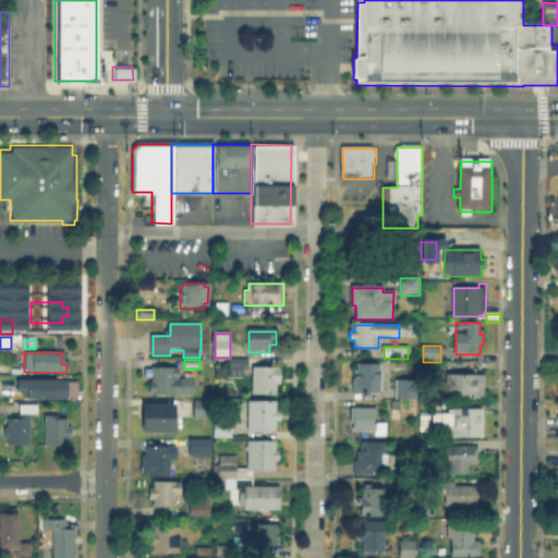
[(237,373),(232,373),(232,362),(249,362),(249,372),(237,372),(237,373)]
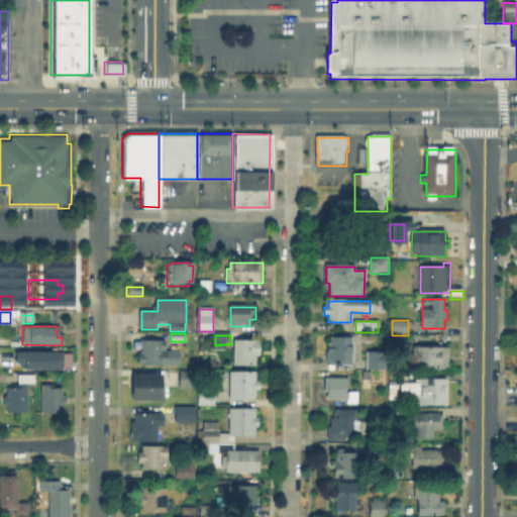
[(348,337),(348,338),(353,338),(353,367),(333,367),(333,363),(328,362),(328,337),(348,337)]
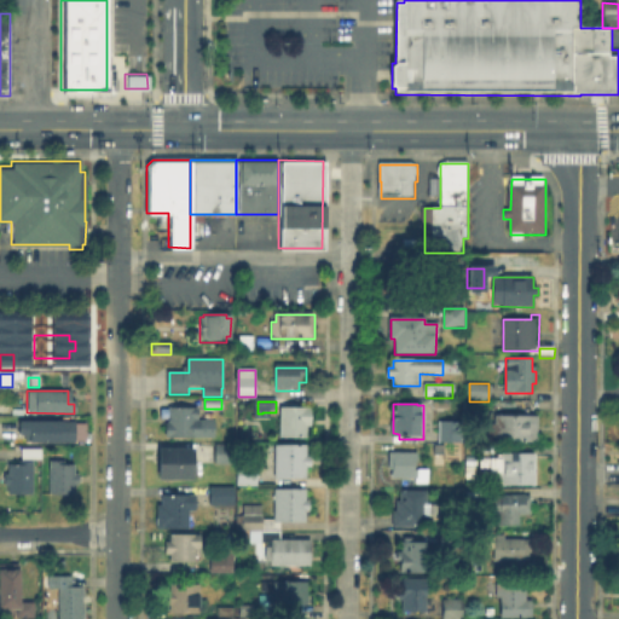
[(300,406),(300,410),(310,410),(310,427),(306,427),(306,438),(282,438),(282,410),(289,410),(289,406),(300,406)]
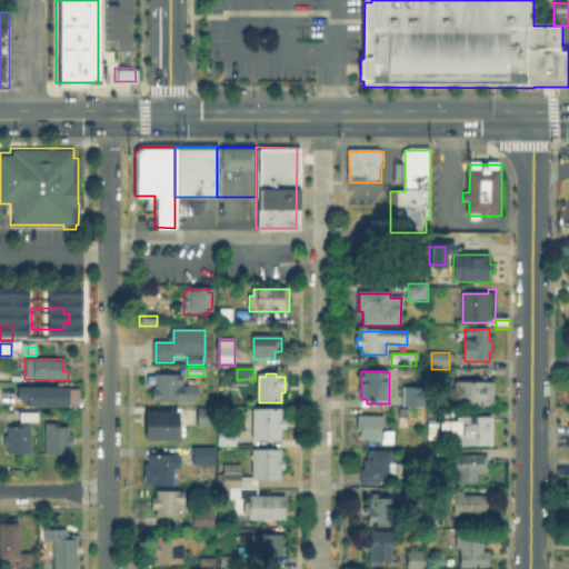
[(152,390),(152,377),(183,377),(183,386),(198,386),(198,402),(150,402),(150,390),(152,390)]
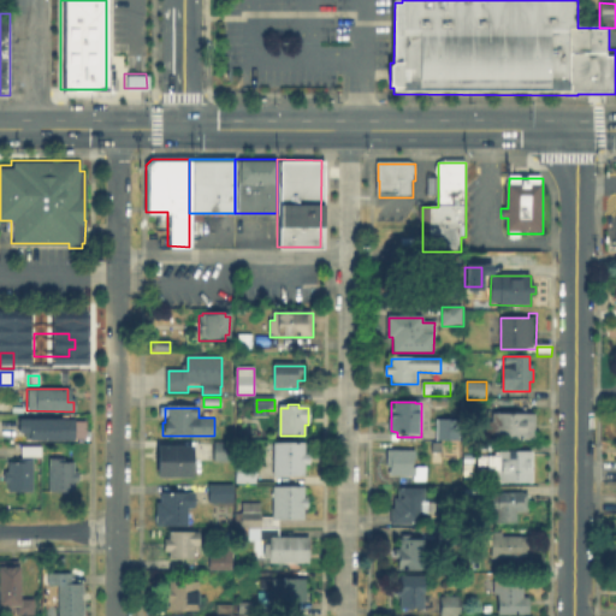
[(491,442),(485,442),(485,424),(491,424),(491,416),(534,418),(534,442),(491,442)]
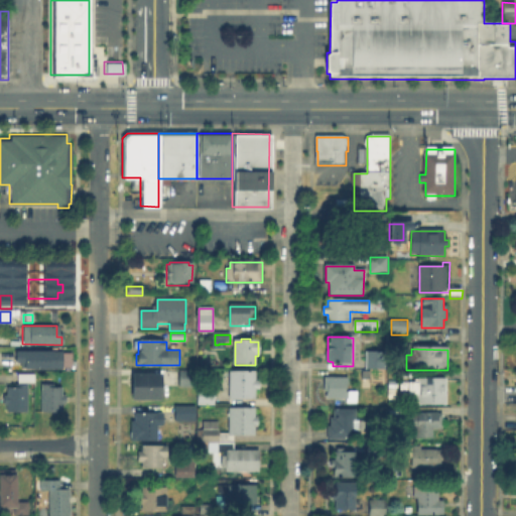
[(69,357),(69,360),(72,360),(72,366),(16,366),(16,357),(14,357),(14,350),(69,350),(69,357)]
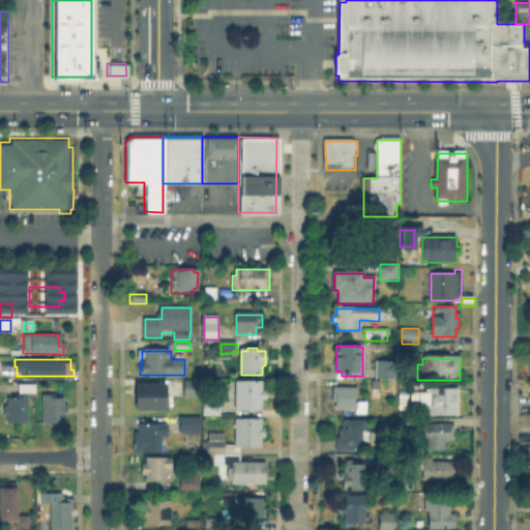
[(392,362),(392,369),(396,369),(396,383),(381,383),(381,380),(378,380),(378,362),(392,362)]
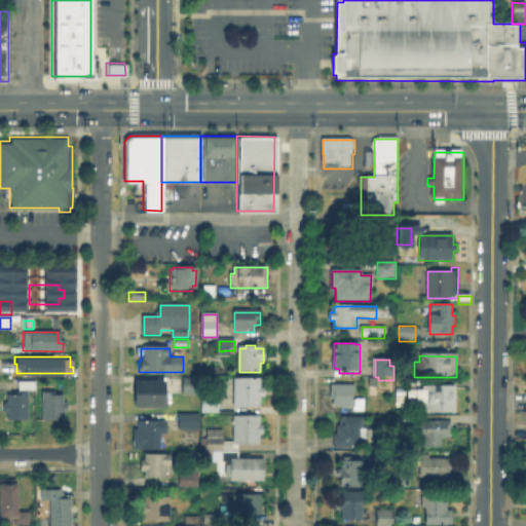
[(199,396),(184,396),(184,380),(199,380),(199,396)]
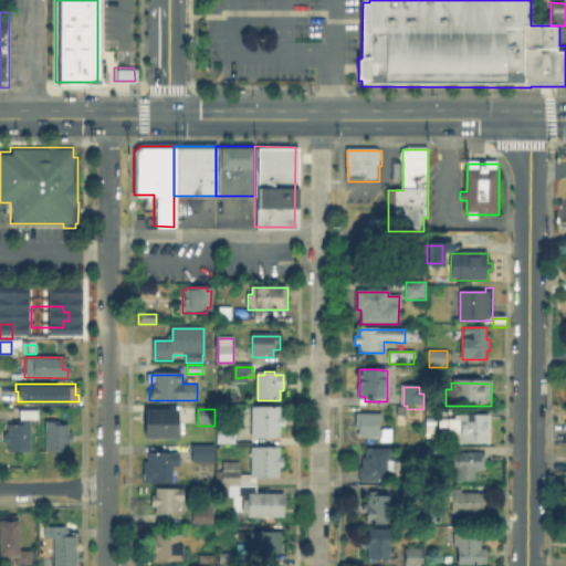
[(245,409),(279,409),(279,419),(284,419),(284,428),(281,428),(280,440),(251,440),(251,428),(245,428),(245,409)]
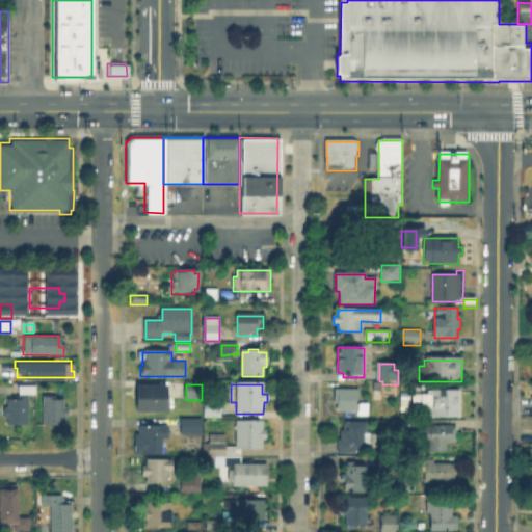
[(167,414),(139,413),(139,388),(167,388),(167,414)]
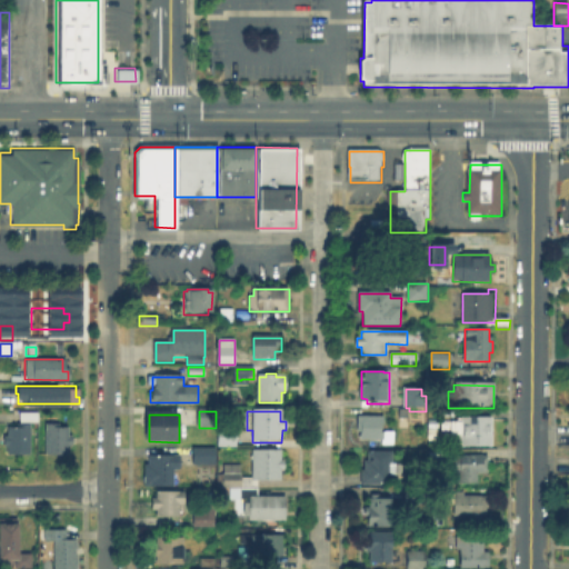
[(383,441),(359,441),(359,417),(383,417),(383,441)]
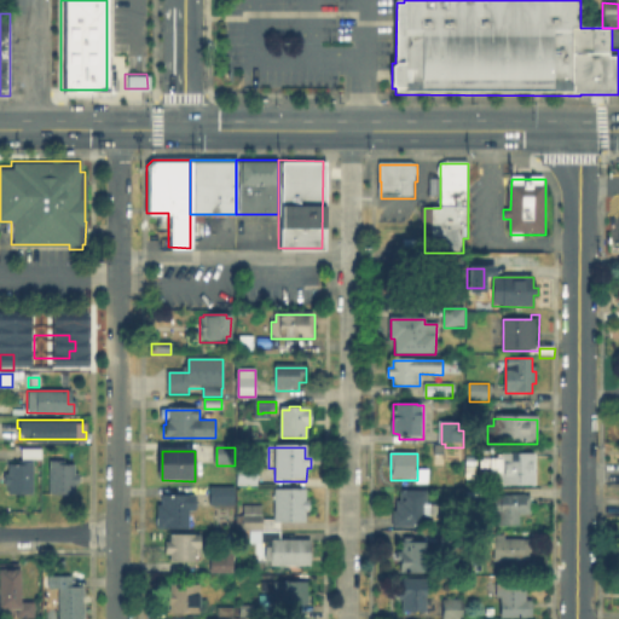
[(503,489),(492,489),(492,472),(503,472),(503,455),(534,455),(534,489),(503,489)]
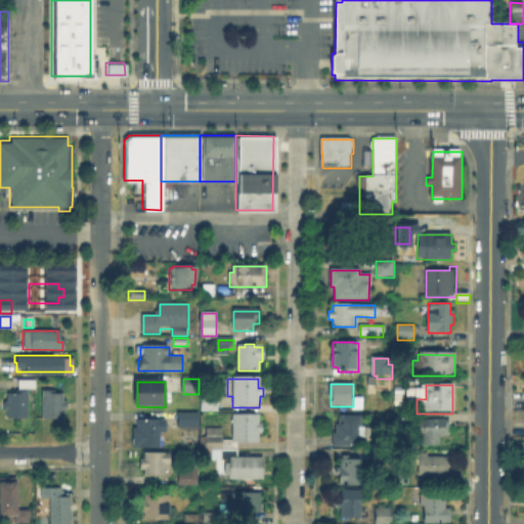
[(60,418),(39,418),(39,392),(40,392),(40,390),(62,390),(61,409),(60,409),(60,418)]
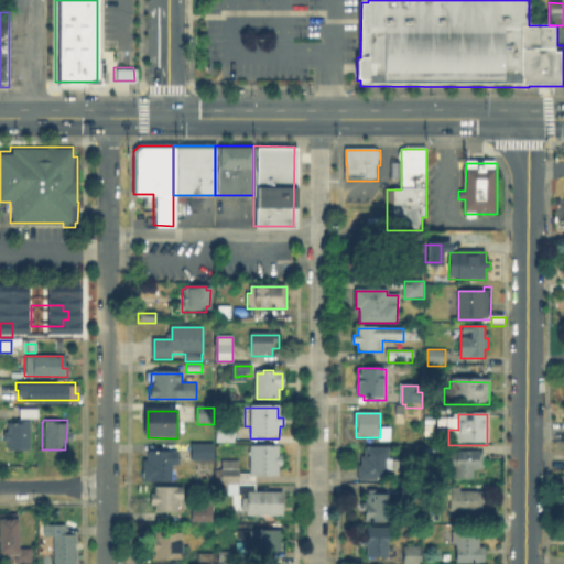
[(30,423),(30,452),(8,452),(8,442),(4,442),(4,434),(8,434),(8,423),(30,423)]
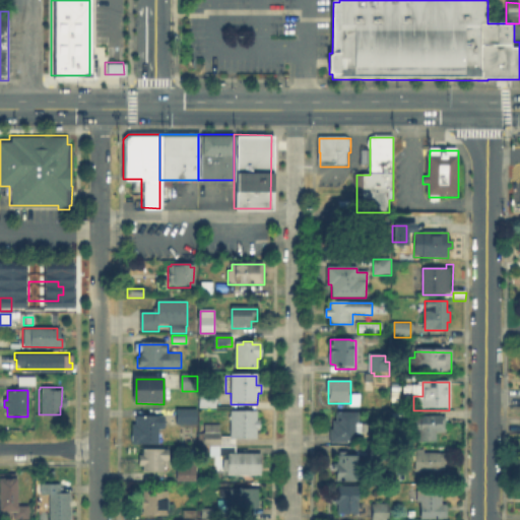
[(215,405),(200,404),(200,392),(215,392),(215,405)]
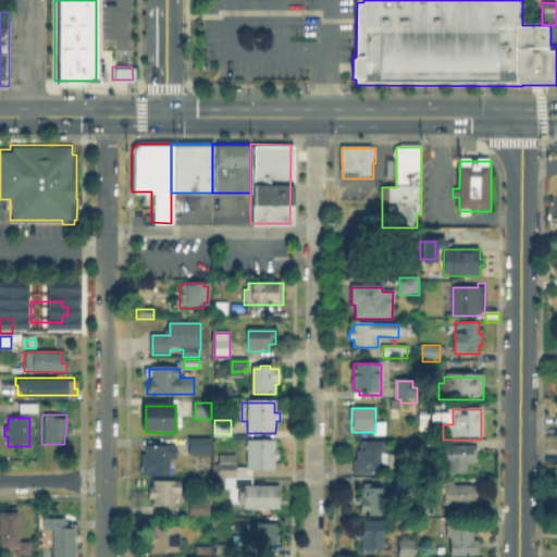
[(210,456),(190,456),(190,440),(211,440),(210,456)]
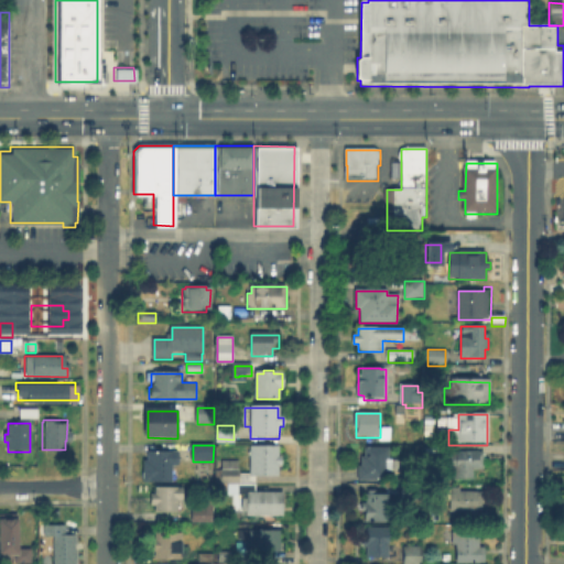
[(424,455),(424,446),(437,446),(437,455),(424,455)]
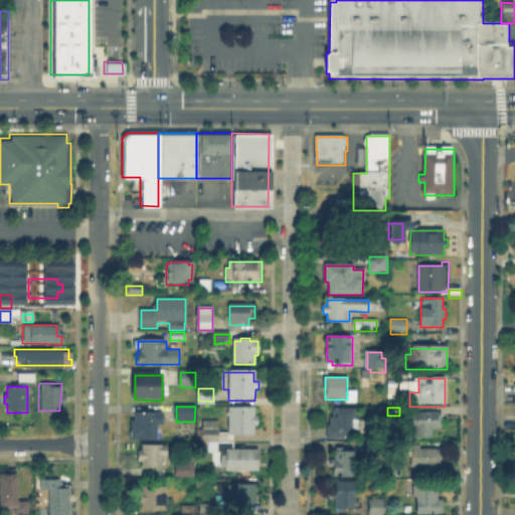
[(334,440),(329,440),(329,417),(334,417),(334,408),(352,408),(352,440),(334,440)]
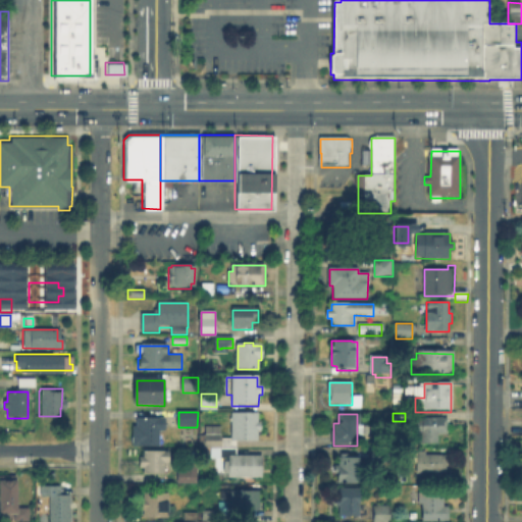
[(260,415),(260,424),(261,424),(261,432),(260,432),(260,441),(238,441),(238,454),(262,454),(262,479),(228,479),(228,473),(225,473),(225,463),(228,463),(228,459),(221,459),(221,448),(220,448),(202,448),(202,435),(207,435),(208,428),(220,428),(220,438),(231,439),(231,415),(260,415)]
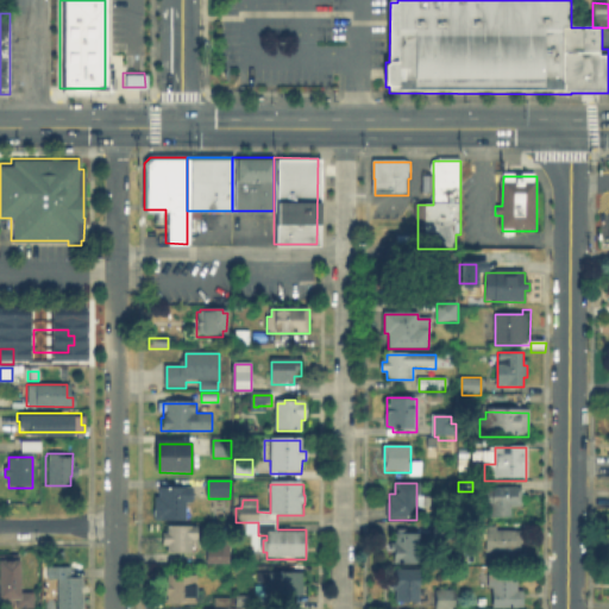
[(187,522),(156,521),(157,496),(159,496),(159,488),(193,488),(193,503),(187,503),(187,522)]
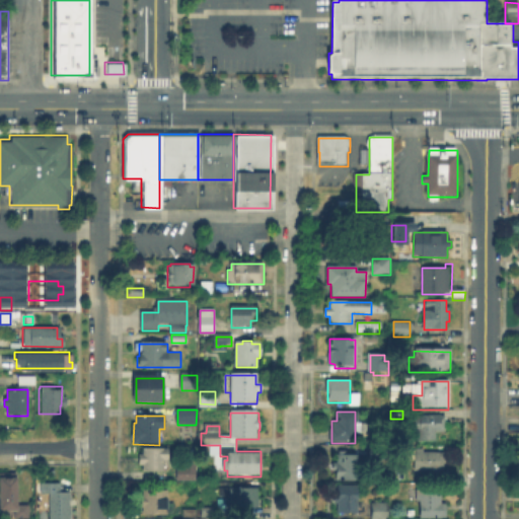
[(446,417),(446,432),(434,431),(434,440),(416,440),(416,428),(413,428),(413,419),(416,419),(416,416),(446,417)]
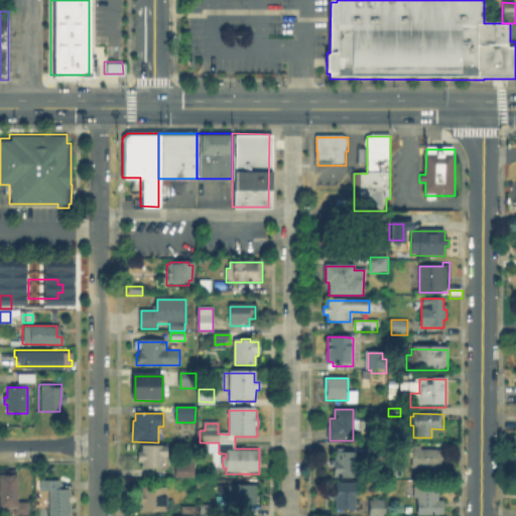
[(162,459),(162,468),(161,468),(161,469),(144,469),(144,462),(140,462),(140,446),(165,445),(165,459),(162,459)]
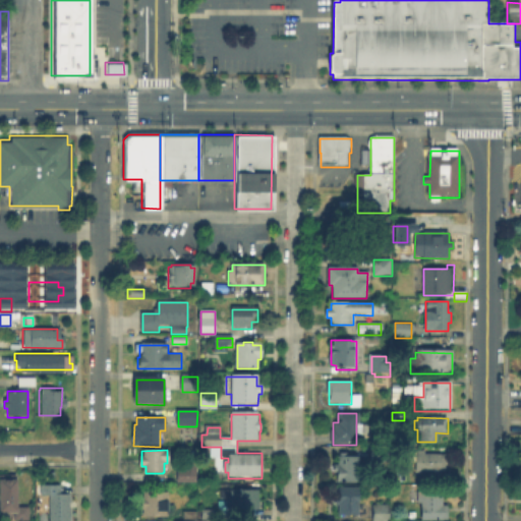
[(349,453),(349,456),(358,456),(358,484),(337,483),(337,474),(333,474),(333,464),(338,464),(338,453),(349,453)]
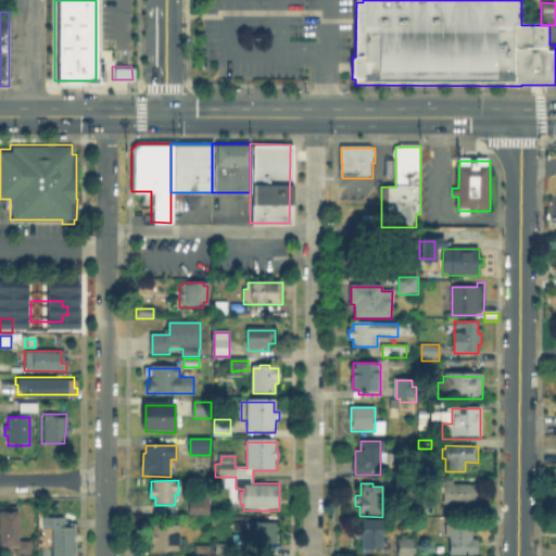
[(466,484),(475,484),(475,503),(469,503),(469,512),(458,512),(458,506),(444,506),(444,484),(466,484)]
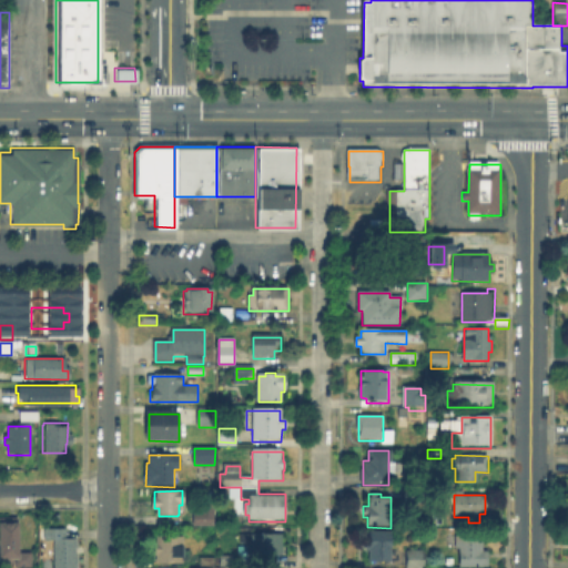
[(212,524),(212,506),(190,506),(190,524),(212,524)]
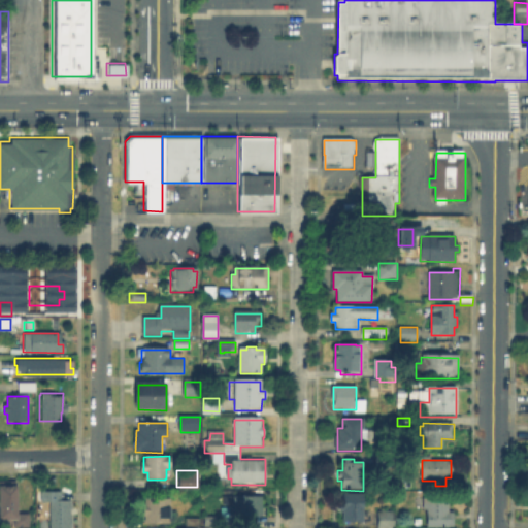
[(18,526),(0,526),(0,483),(18,483),(18,526)]
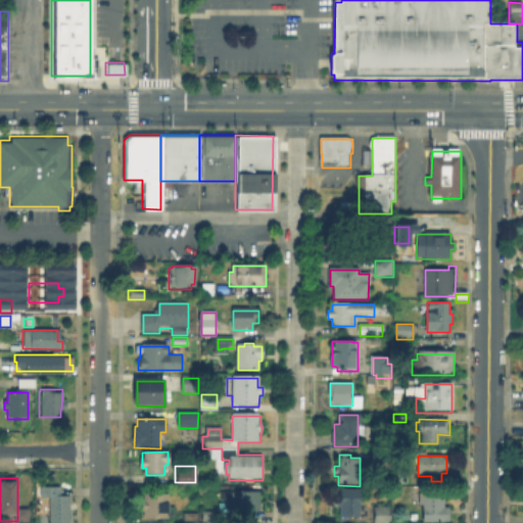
[(60,488),(60,497),(70,497),(70,522),(50,522),(50,497),(39,497),(39,488),(60,488)]
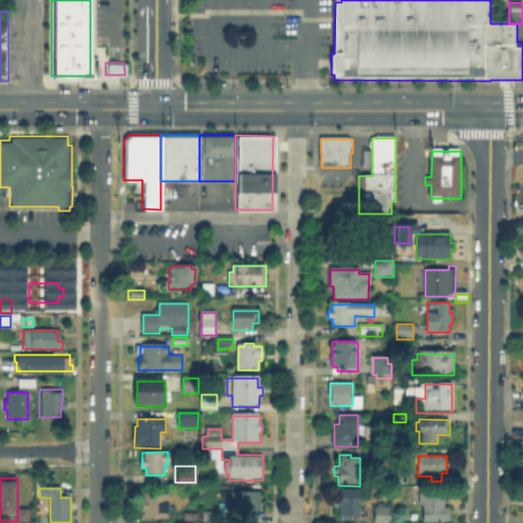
[(359,490),(359,511),(361,511),(361,517),(339,517),(339,508),(337,508),(337,500),(339,500),(339,490),(359,490)]
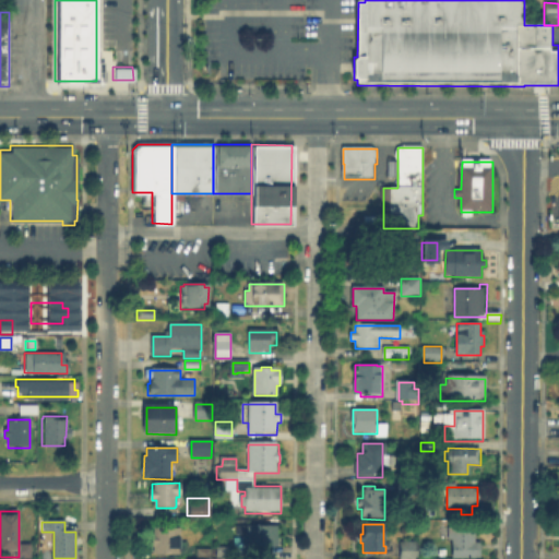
[(180,527),(180,555),(154,555),(154,547),(150,547),(150,534),(154,534),(155,527),(180,527)]
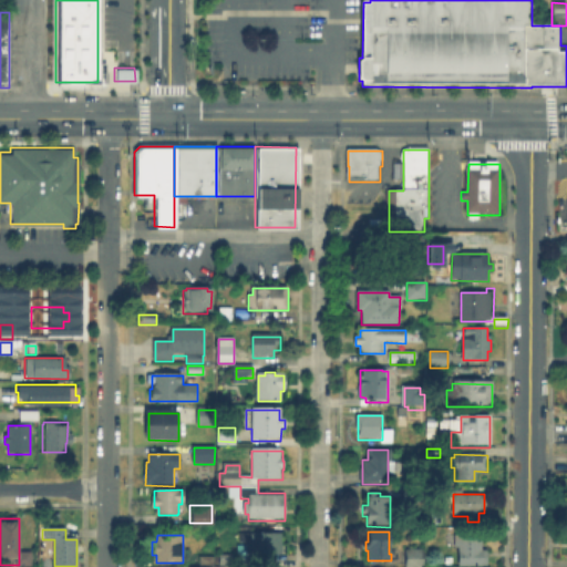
[(276,535),(281,535),(281,553),(255,553),(255,555),(239,555),(239,546),(249,546),(249,543),(241,543),(241,535),(276,535)]
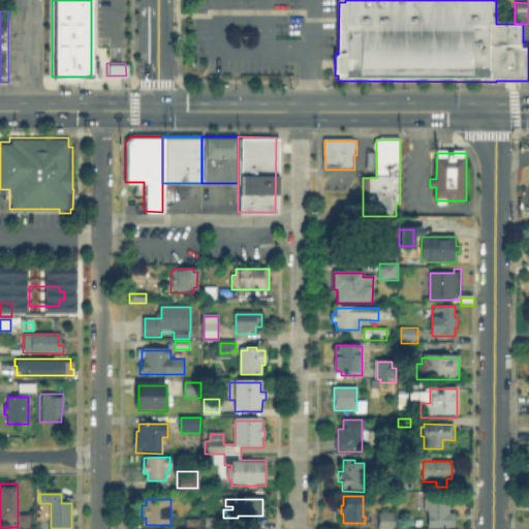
[(449,511),(449,515),(455,515),(455,528),(427,528),(427,511),(424,511),(424,499),(449,499),(449,511)]
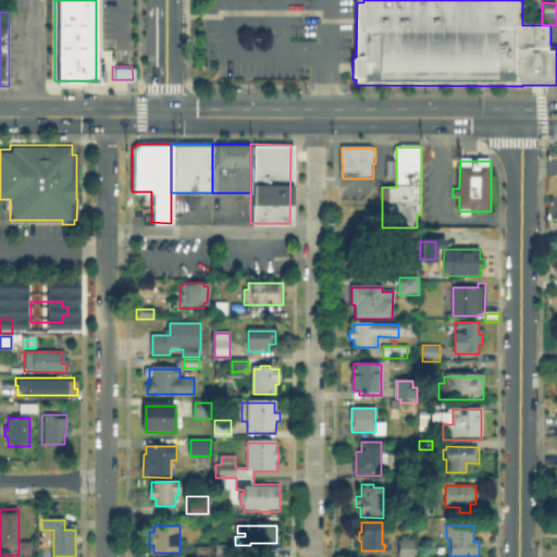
[(418,556),(398,556),(398,542),(418,542),(418,556)]
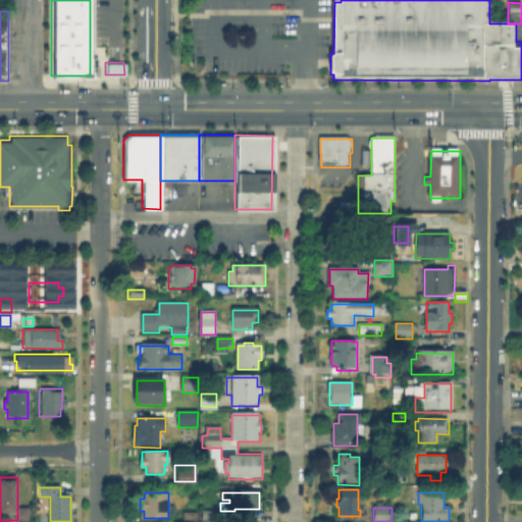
[(29,521),(18,521),(18,509),(29,509),(29,521)]
